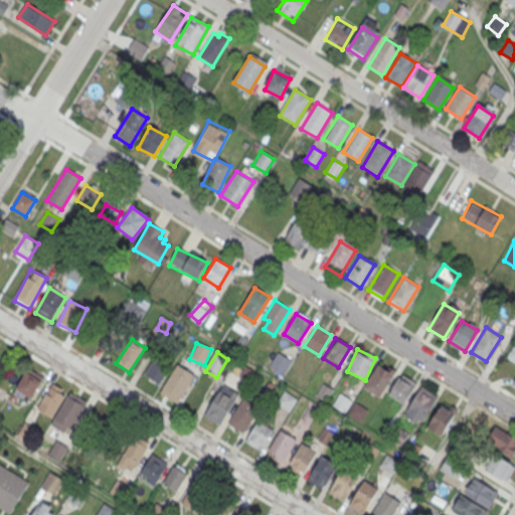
[(292,362),(277,353),(269,368),(283,377),(292,362)]
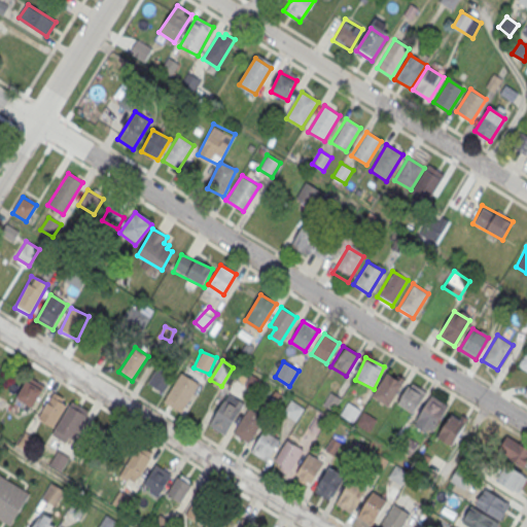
[(160,362),(147,383),(163,392),(175,372),(160,362)]
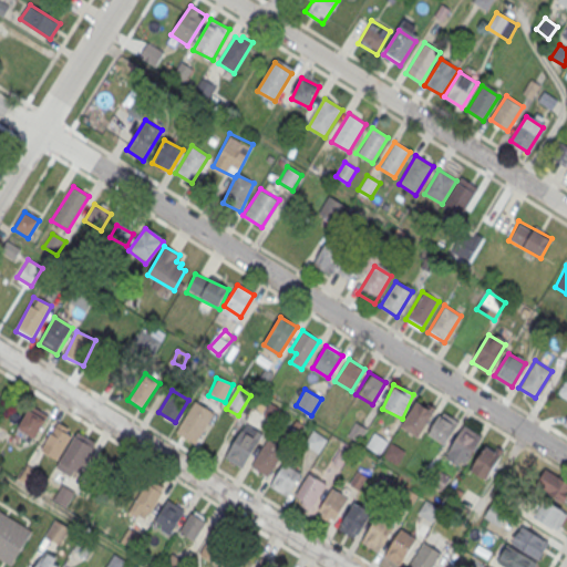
[(416,401),(403,423),(420,433),(433,411),(416,401)]
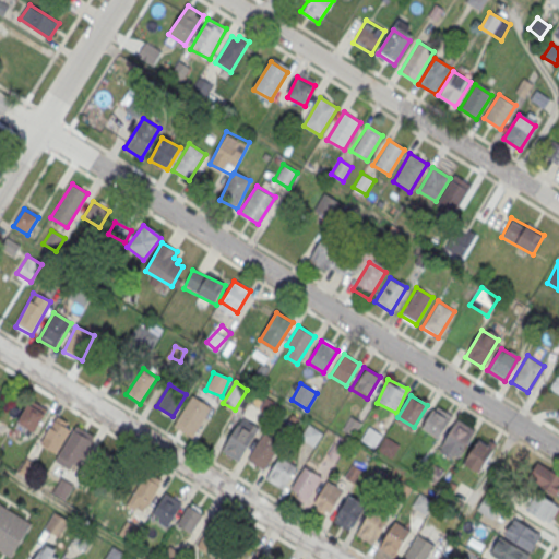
[(175,429),(197,438),(211,405),(188,396),(175,429)]
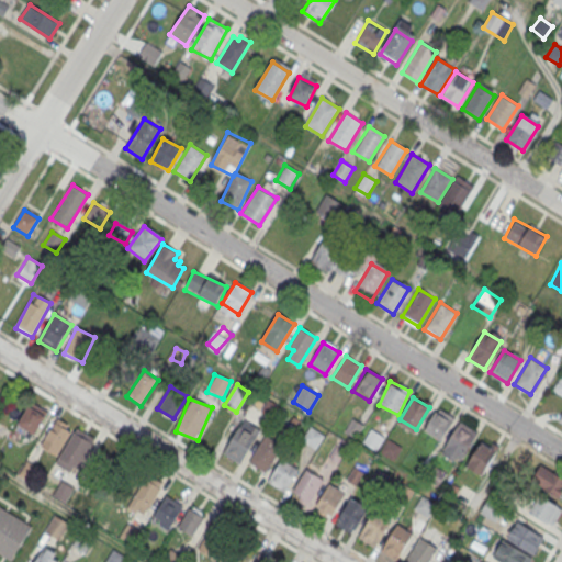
[(15,428),(33,439),(46,415),(29,405),(15,428)]
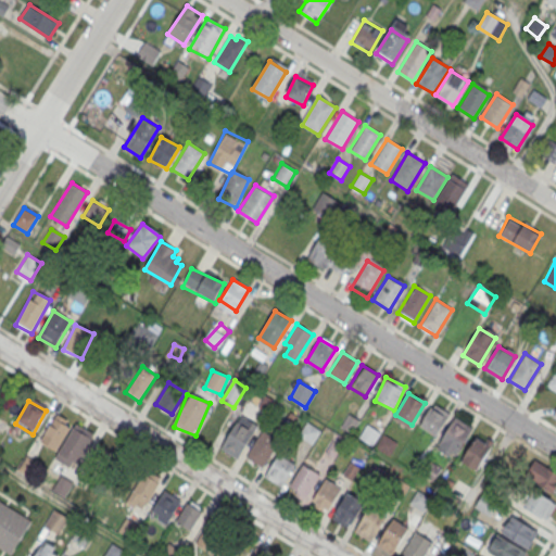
[(433,403),(420,425),(437,434),(450,413),(433,403)]
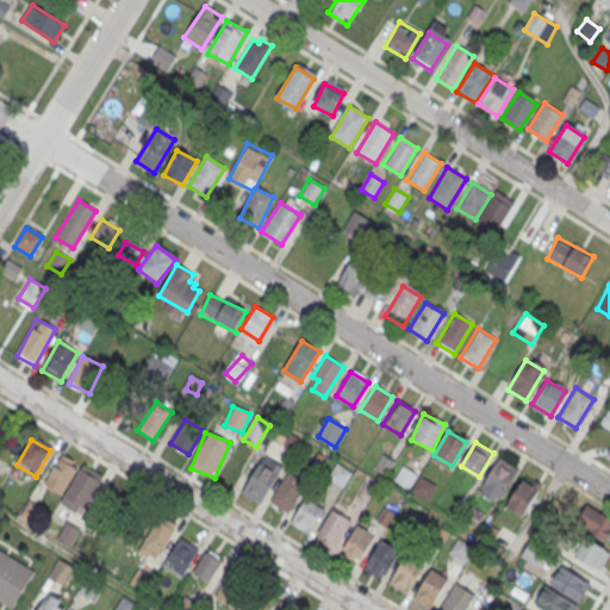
[(63,499),(61,504),(80,516),(101,481),(61,458),(43,487),(63,499)]
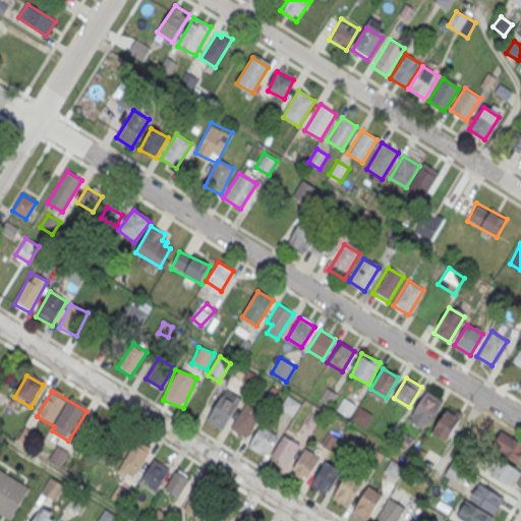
[(426,391),(413,411),(428,420),(441,400),(426,391)]
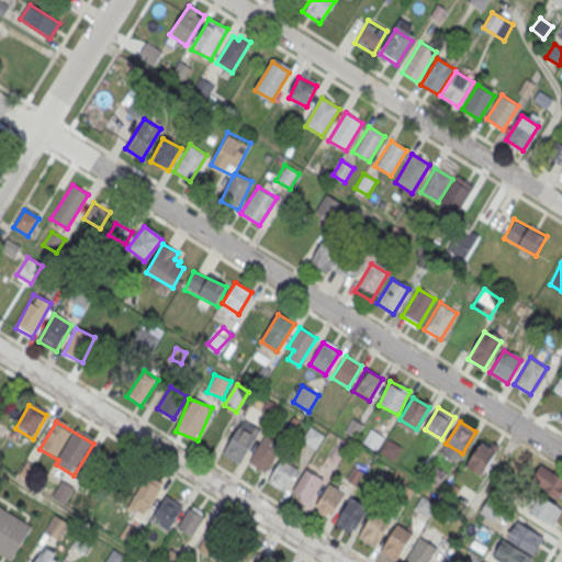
[(238,428),(224,450),(240,460),(254,438),(238,428)]
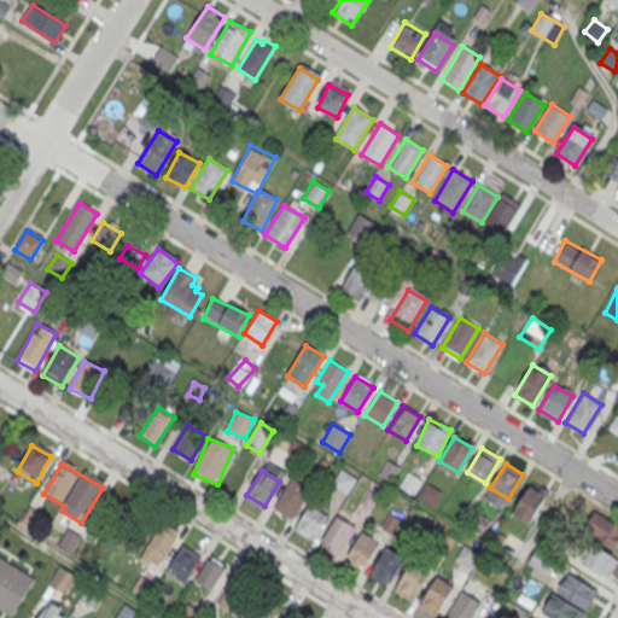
[(333,485),(347,493),(354,481),(342,472),(333,485)]
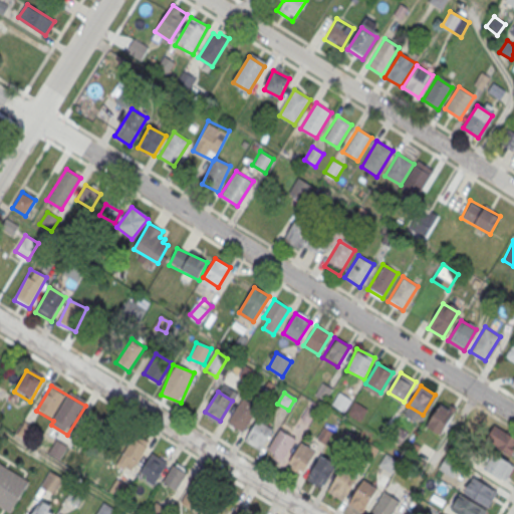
[(342,412),(350,402),(340,395),(332,405),(342,412)]
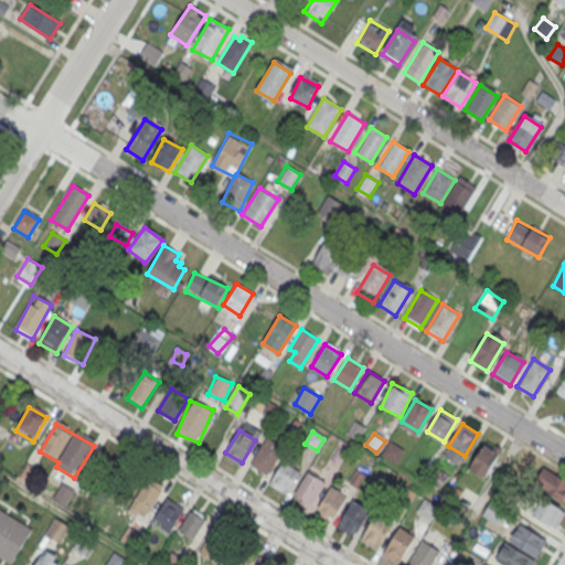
[(264,440),(251,462),(267,473),(280,451),(264,440)]
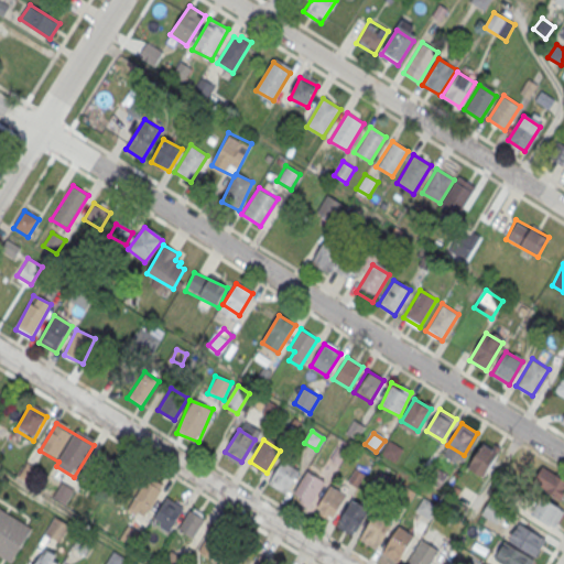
[(481,443),(468,465),(485,475),(498,453),(481,443)]
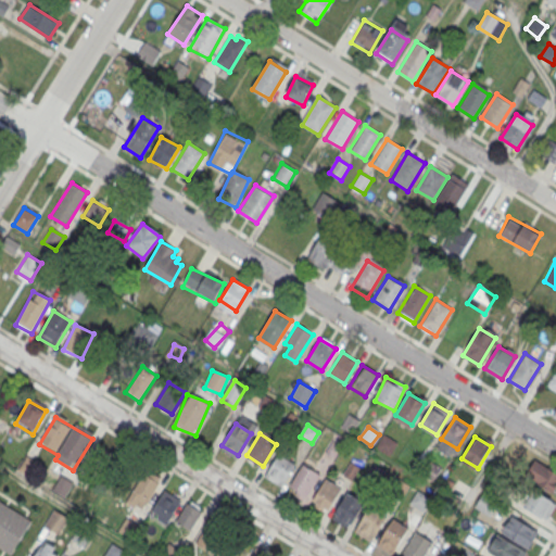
[(278,454),(265,476),(281,485),(294,464),(278,454)]
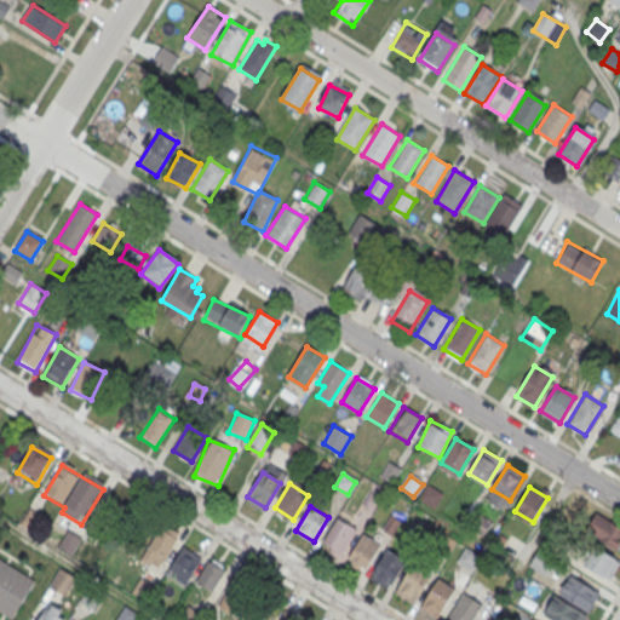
[(591,533),(619,547),(619,545),(619,527),(600,516),(591,533)]
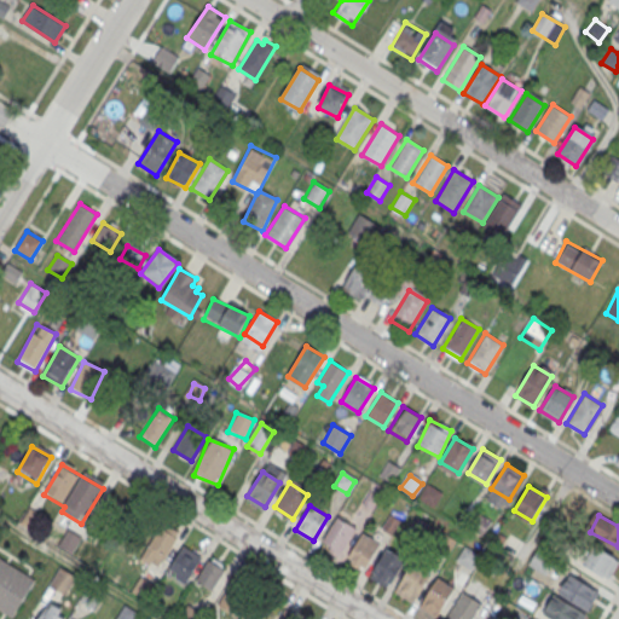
[(337,516),(323,541),(341,551),(356,527),(337,516)]
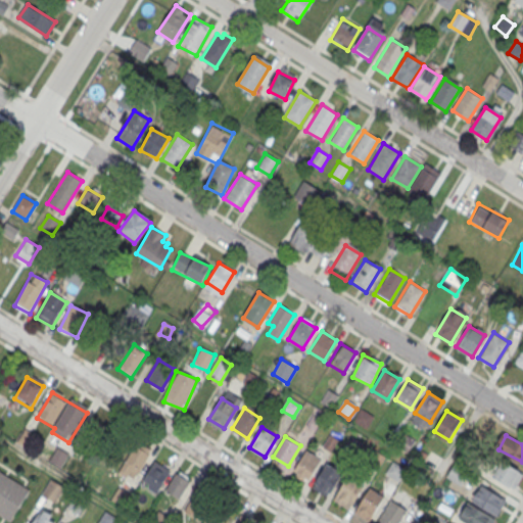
[(119,471),(136,480),(150,453),(133,443),(119,471)]
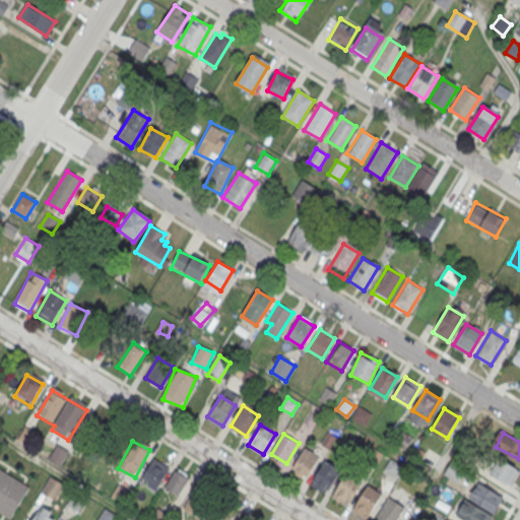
[(304,447),(291,467),(307,476),(319,456),(304,447)]
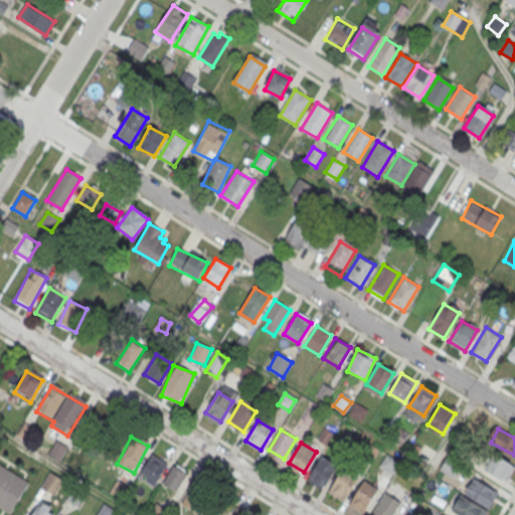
[(511,464),(492,453),(482,468),(501,480),(511,464)]
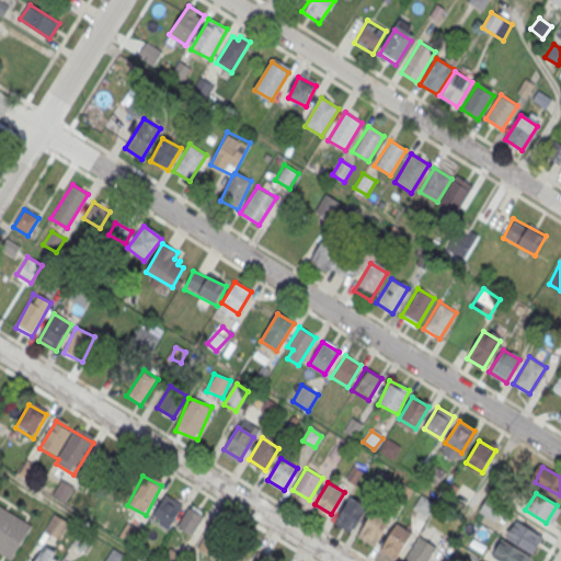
[(168,529),(182,507),(165,496),(151,518),(168,529)]
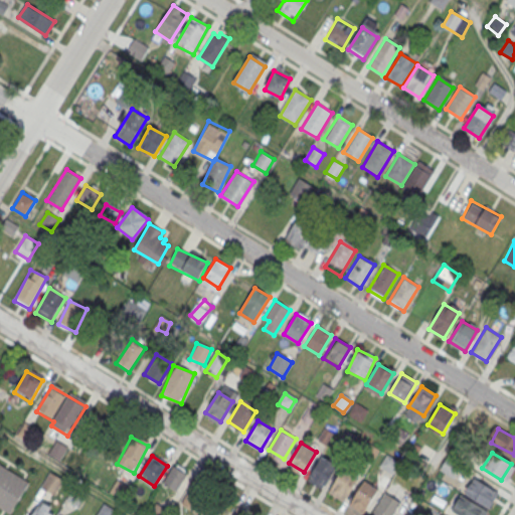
[(322,456),(310,476),(324,485),(337,465),(322,456)]
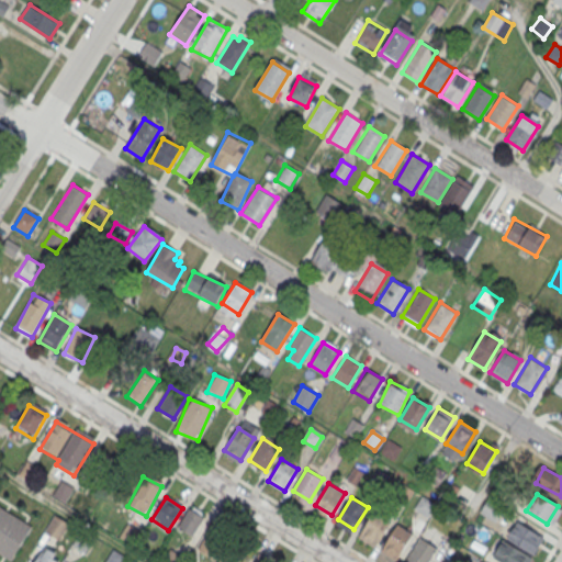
[(0,506),(0,553),(10,560),(32,526),(0,506)]
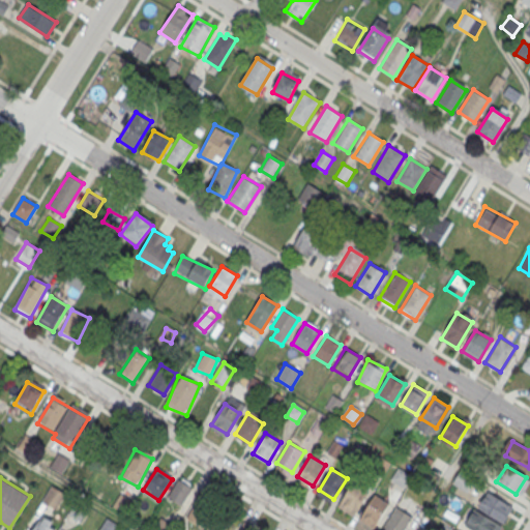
[(192,488),(176,480),(168,500),(184,506),(192,488)]
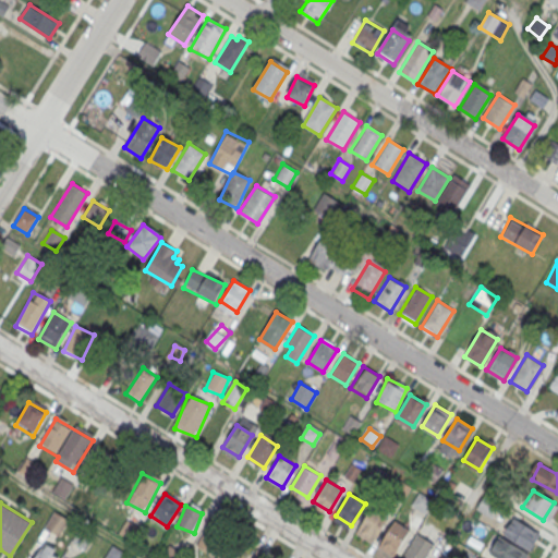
[(372,507),(358,529),(374,538),(387,517),(372,507)]
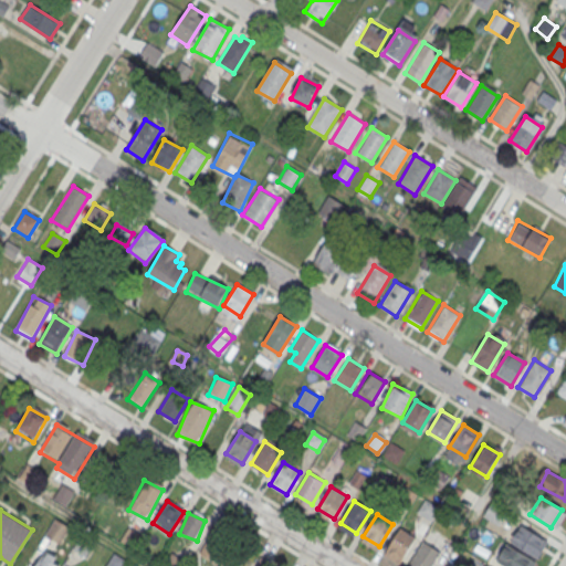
[(537,558),(548,541),(519,524),(509,542),(537,558)]
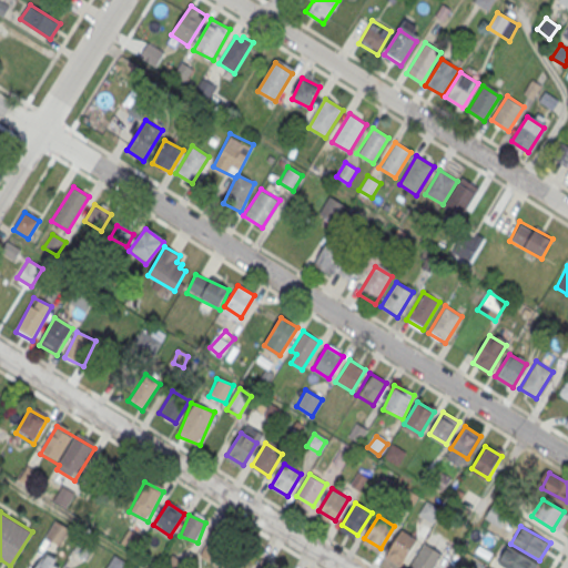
[(401,528),(387,550),(403,561),(417,539),(401,528)]
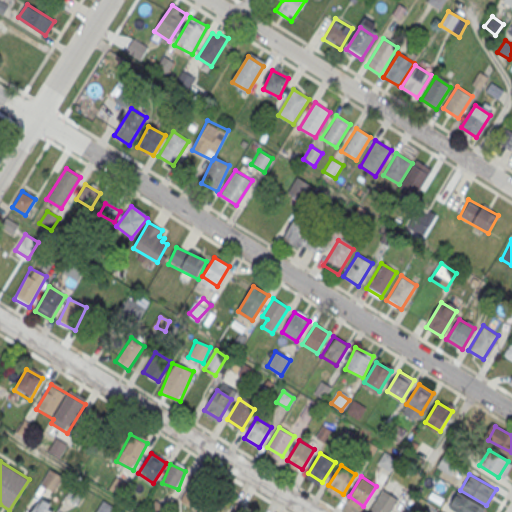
[(181,500),(193,508),(208,485),(195,477),(181,500)]
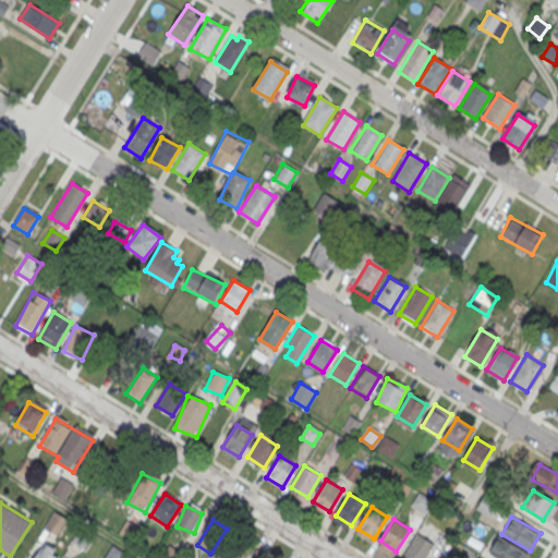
[(120,532),(128,538),(136,530),(128,522),(120,532)]
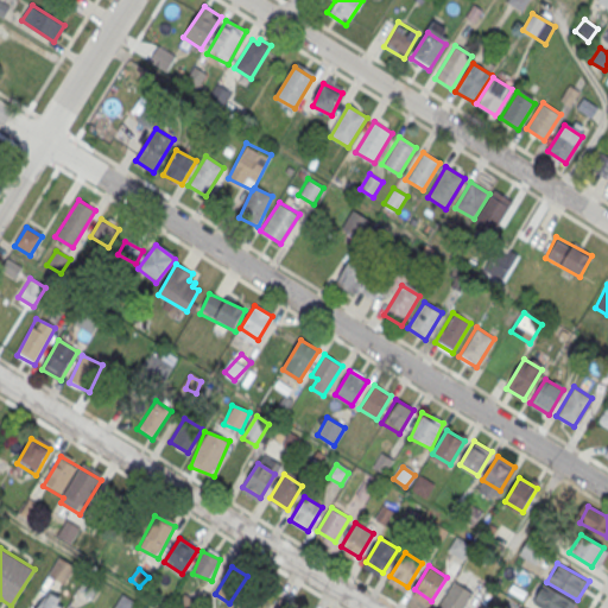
[(454,582),(439,606),(443,607),(462,607),(472,593),(454,582)]
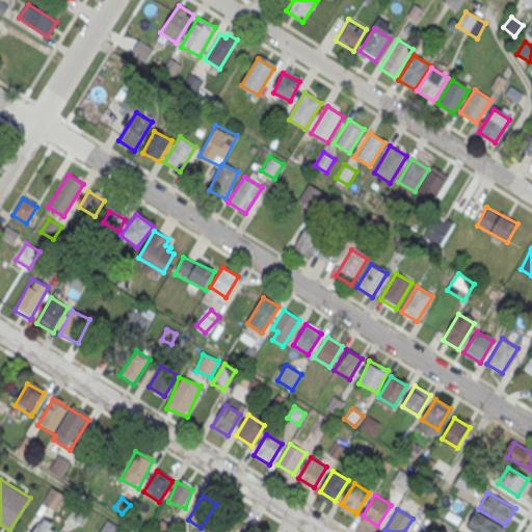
[(474,531),(502,531),(504,529),(477,511),(467,527),(474,531)]
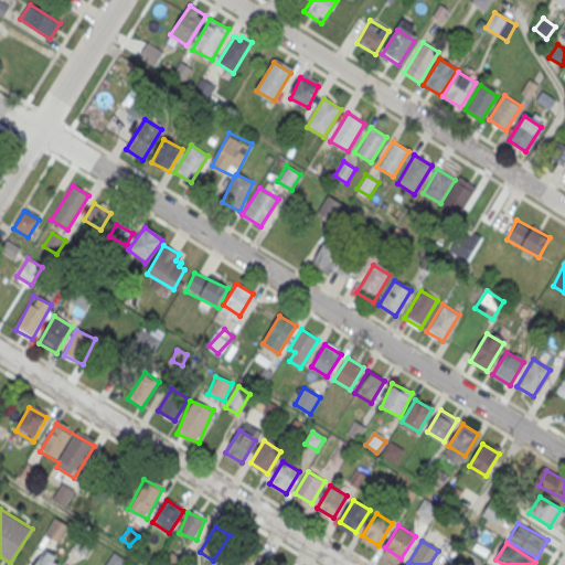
[(34,564),(55,564),(57,555),(38,551),(34,564)]
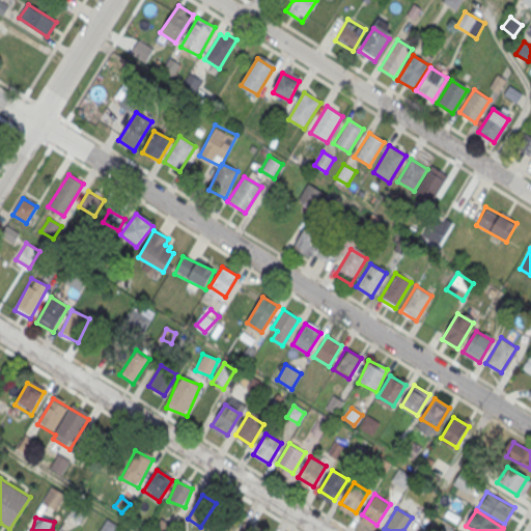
[(171,530),(173,526),(159,520),(154,530),(171,530)]
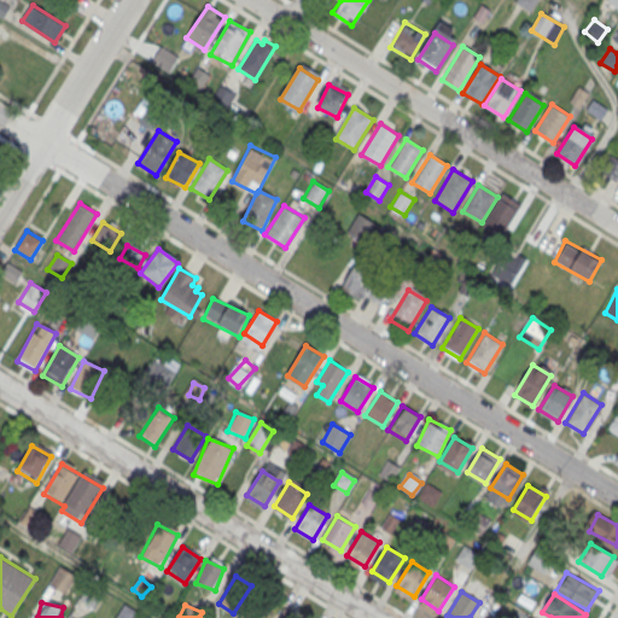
[(130,617),(134,613),(124,607),(116,617),(130,617)]
